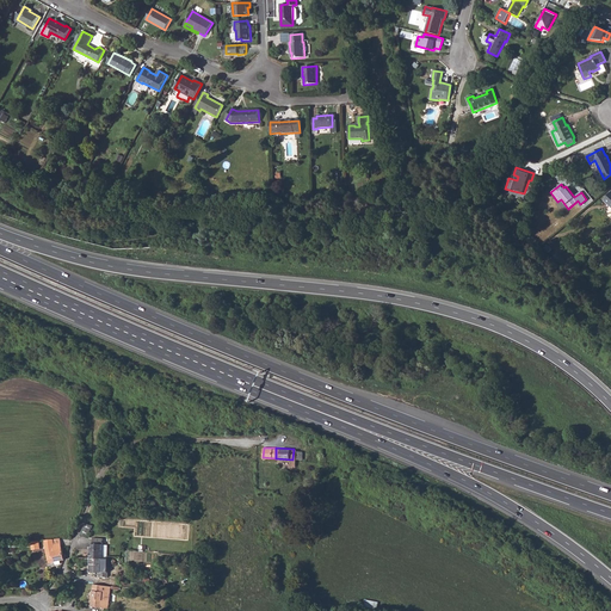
[(85,525),(80,535),(88,537),(92,528),(92,526),(92,525),(92,524),(90,523),(88,523),(87,524),(87,526),(85,525)]
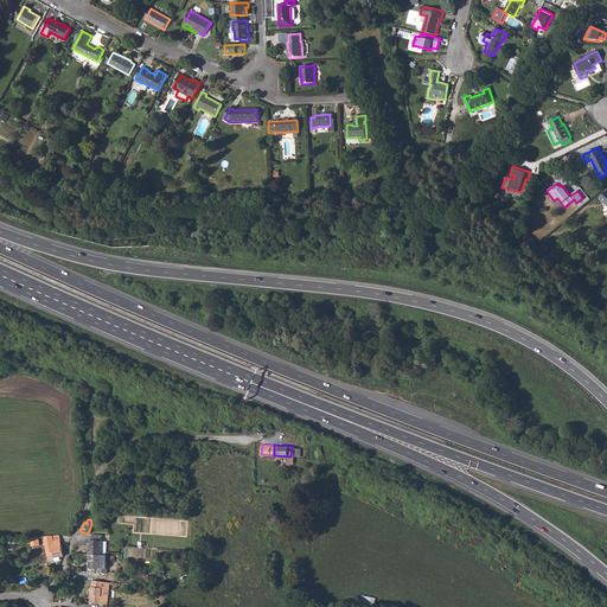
[(93,541),(91,555),(103,556),(103,536),(95,535),(94,541),(93,541)]
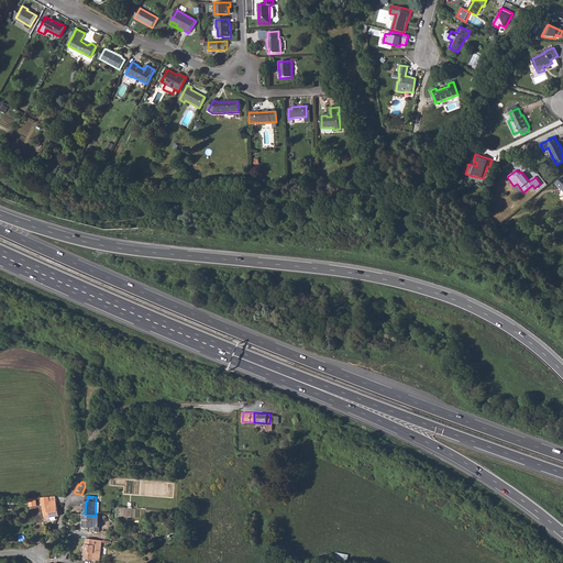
[(48,497),(42,497),(43,508),(45,517),(50,516),(51,518),(55,518),(59,517),(56,501),(50,504),(48,497)]
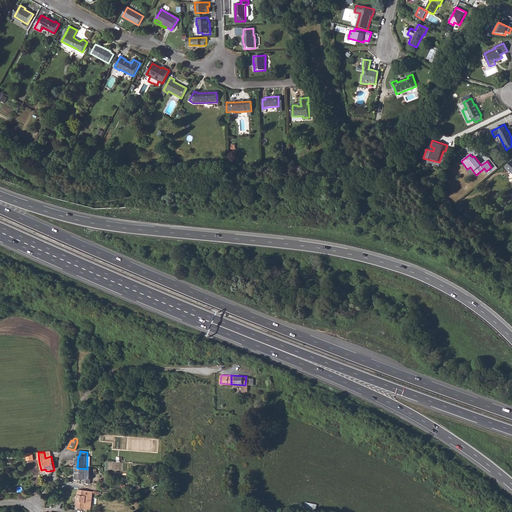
[(87,469),(77,468),(77,480),(86,480),(87,469)]
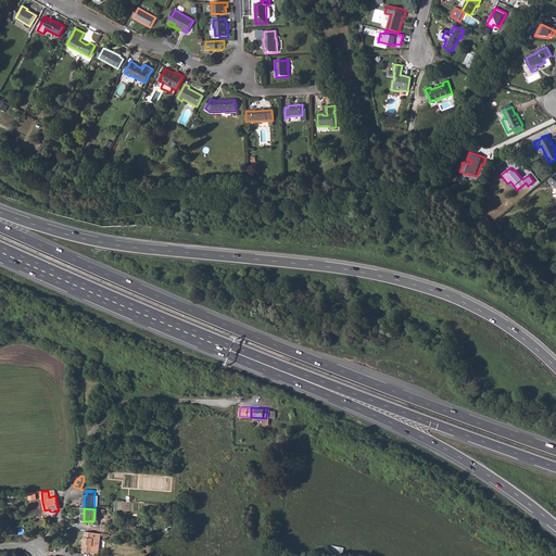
[(95,532),(85,531),(83,552),(98,553),(100,532),(95,532)]
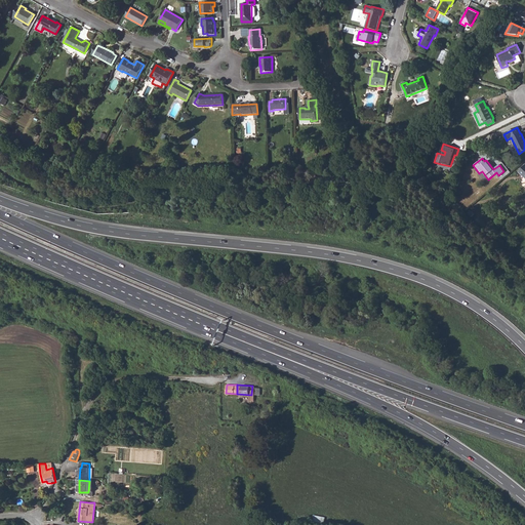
All buildings are outlined.
